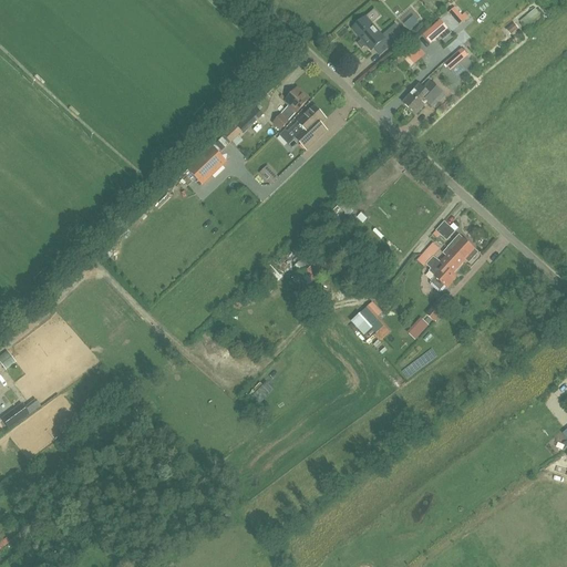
[(455,7),(450,11),(460,23),(465,19),(455,7)]
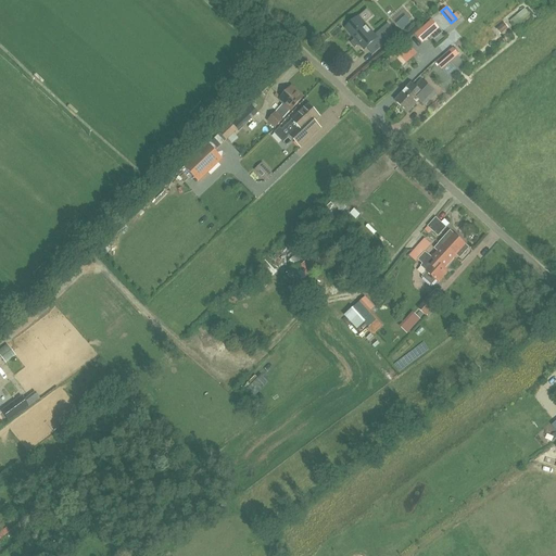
[(525,9),(509,22),(516,29),(523,23),(521,22),(530,14),(529,12),(528,13),(525,9)]
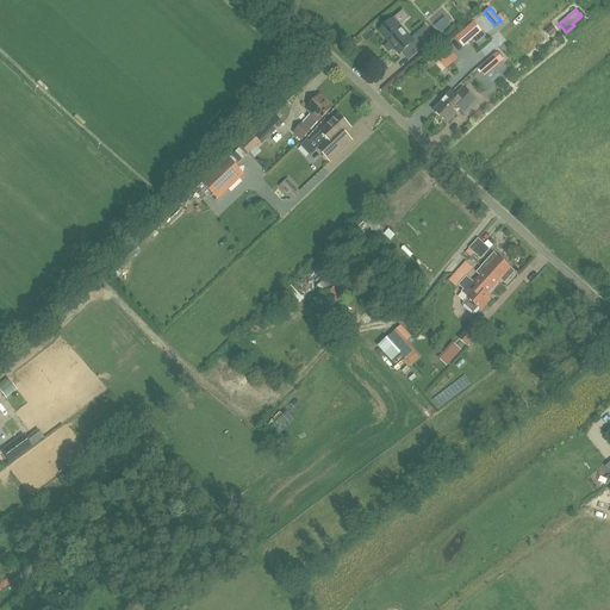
[(444,18),(435,26),(440,33),(449,25),(444,18)]
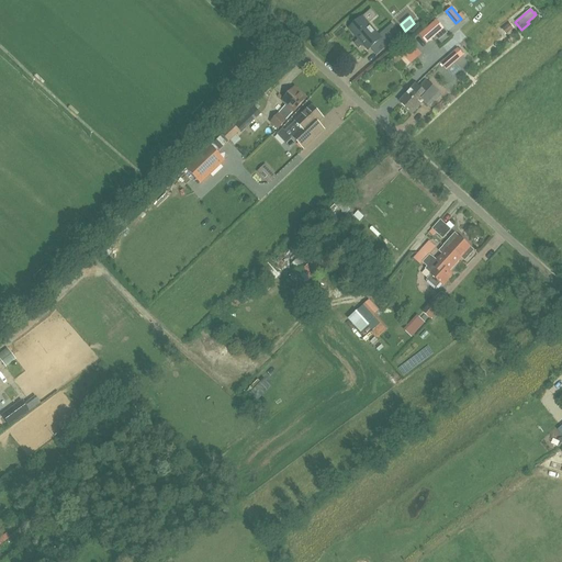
[(392,23),(386,27),(379,35),(362,18),(350,29),(359,40),(355,43),(359,48),(363,44),(369,51),(380,41),(385,47),(400,35),(401,34),(392,23)]
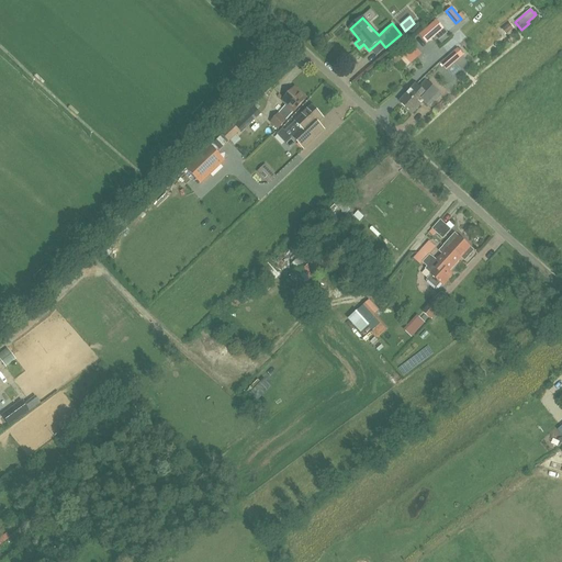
[(426,43),(434,36),(442,29),(435,21),(418,35),(426,43)]
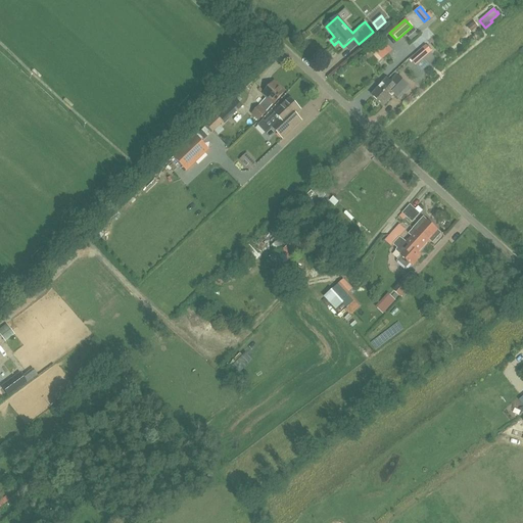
[(374,51),(382,60),(392,50),(384,42),(374,51)]
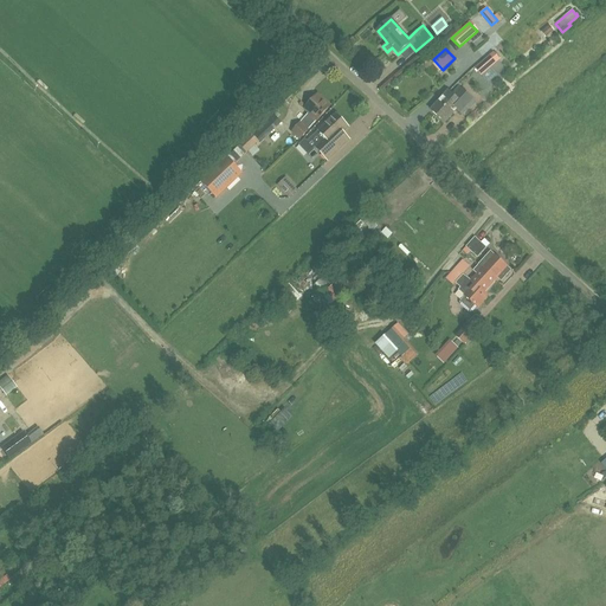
[(482,76),(500,60),(494,53),(475,69),(482,76)]
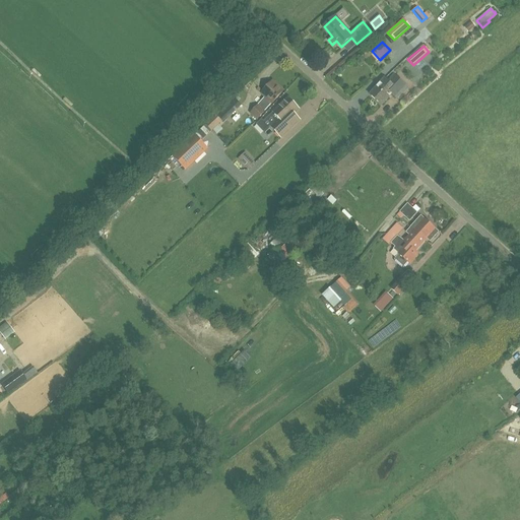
[(395,75),(389,81),(385,78),(371,94),(382,105),(392,93),(397,98),(402,91),(403,92),(407,88),(406,87),(407,85),(395,75)]
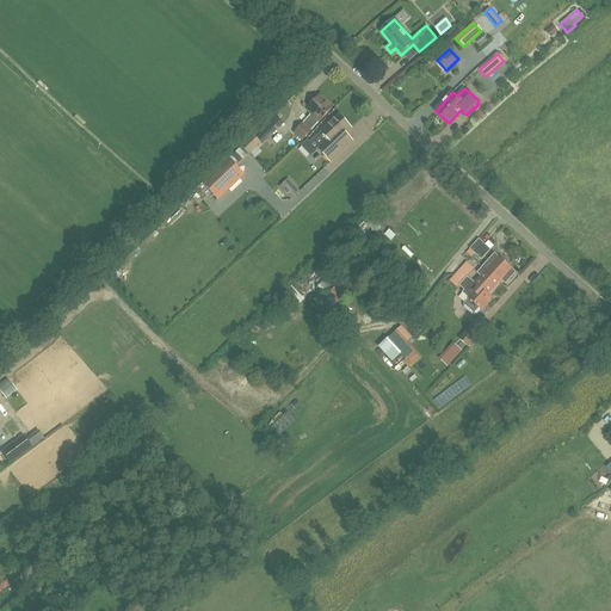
[(333,107),(321,96),(308,111),(312,115),(295,134),(302,141),(310,131),(319,122),(320,122),(325,116),(326,116),(327,113),(333,107)]
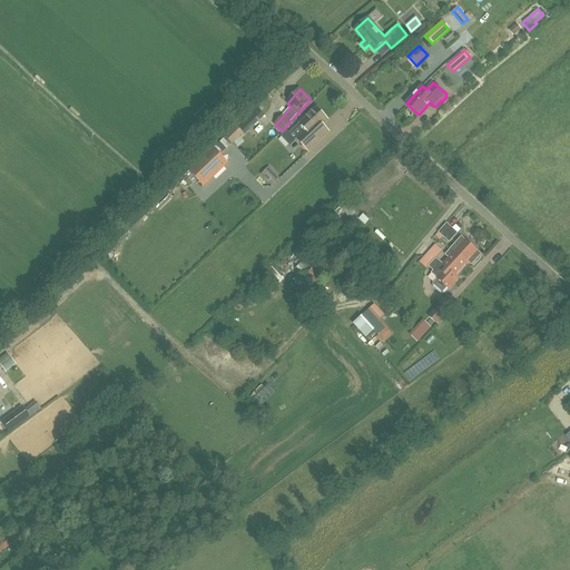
[(256,107),(237,126),(225,137),(233,145),(244,134),(245,135),(265,116),(256,107)]
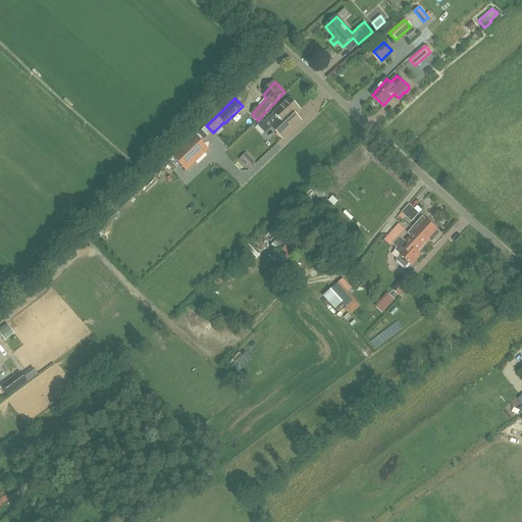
[(263,120),(257,125),(265,134),(271,127),(282,139),(294,127),(301,120),(295,115),(300,110),(290,99),(274,113),(265,122),(263,120)]
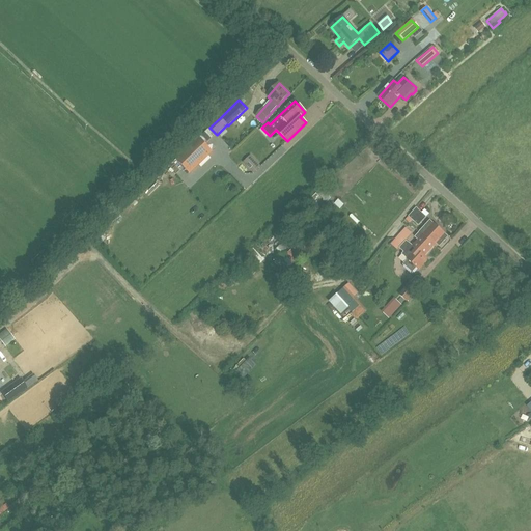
[(199,139),(177,160),(189,173),(212,151),(215,148),(208,142),(205,145),(204,145),(199,139)]
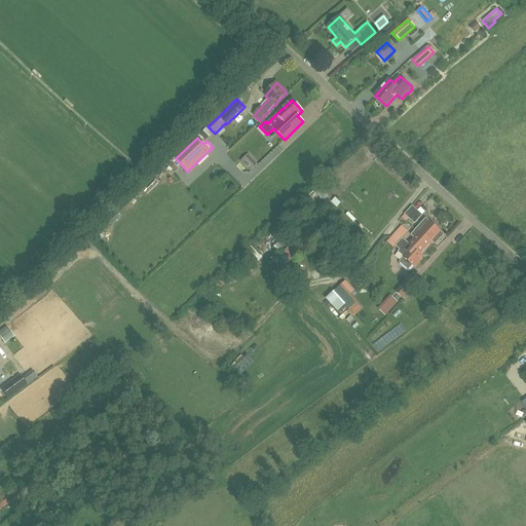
[(248,154),(241,159),(250,167),(256,162),(248,154)]
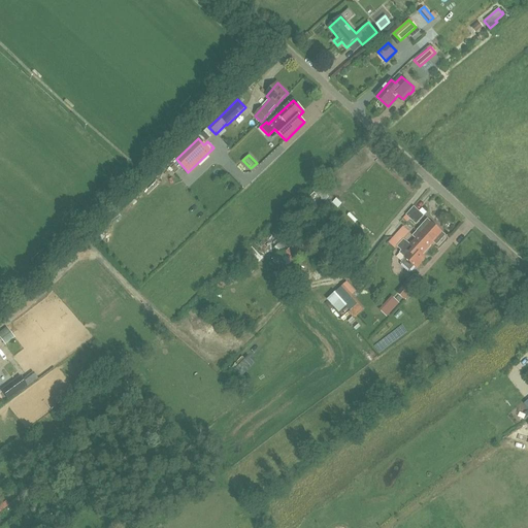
[(416,225),(424,216),(414,207),(406,216),(405,216),(402,219),(406,222),(409,219),(416,225)]
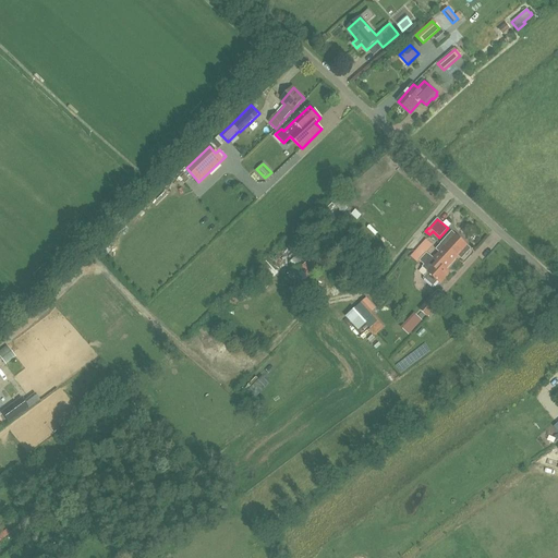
[(461,259),(471,250),(451,232),(440,244),(436,250),(439,253),(434,258),(432,257),(426,254),(428,252),(421,245),(415,252),(422,258),(421,259),(425,264),(422,267),(427,273),(423,277),(423,280),(432,288),(435,288),(439,283),(440,282),(441,283),(445,279),(445,278),(449,274),(446,270),(458,256),(461,259)]
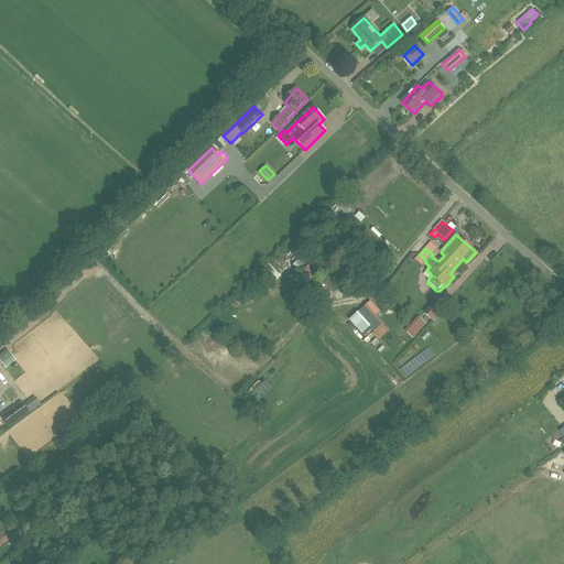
[(314,262),(311,266),(310,264),(303,271),(312,281),(318,274),(322,271),(314,262)]
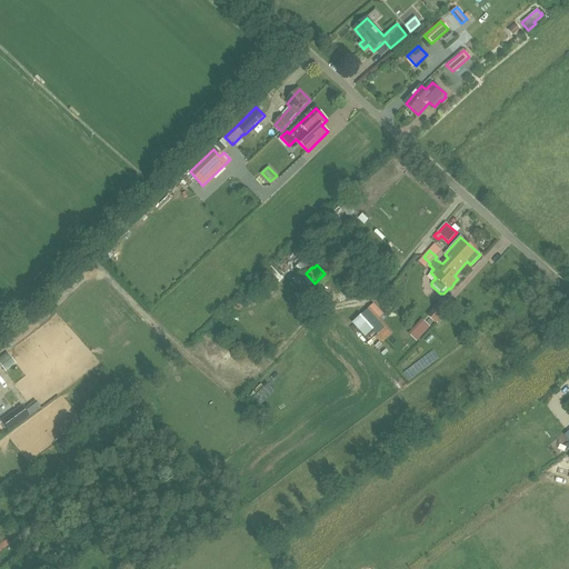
[(370,307),(352,323),(366,338),(372,331),(378,337),(388,327),(380,319),(383,315),(373,303),(370,307)]
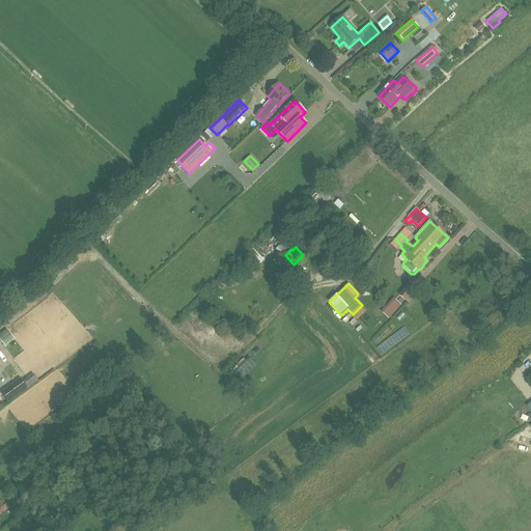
[(399,295),(407,302),(417,290),(410,284),(399,295)]
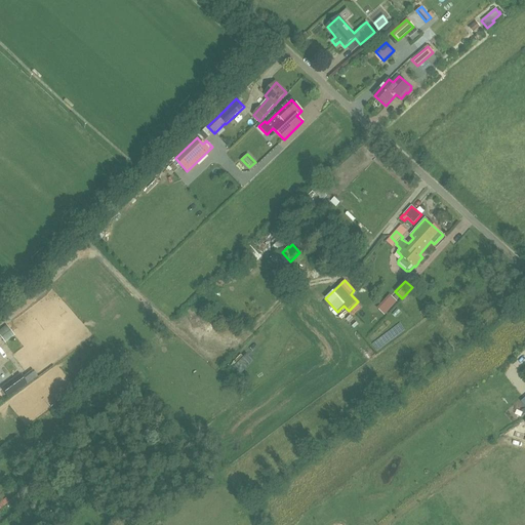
[(387,315),(399,301),(395,296),(381,310),(387,315)]
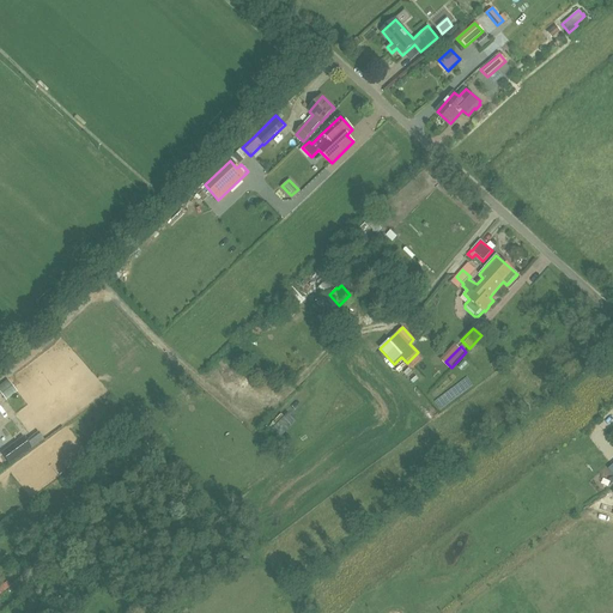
[(501,358),(496,362),(491,365),(495,370),(501,366),(504,363),(501,358)]
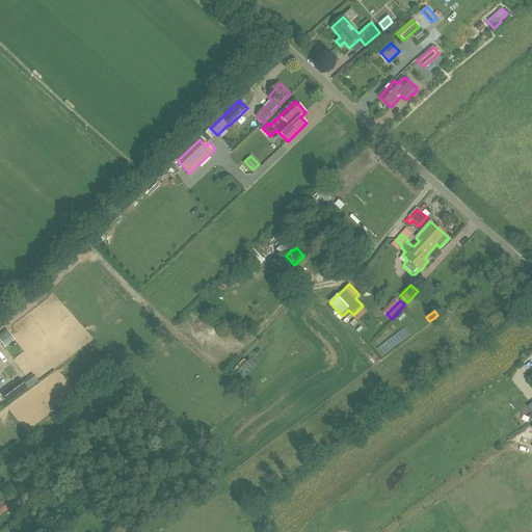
[(0,333),(0,341),(5,347),(15,340),(6,328),(0,333)]
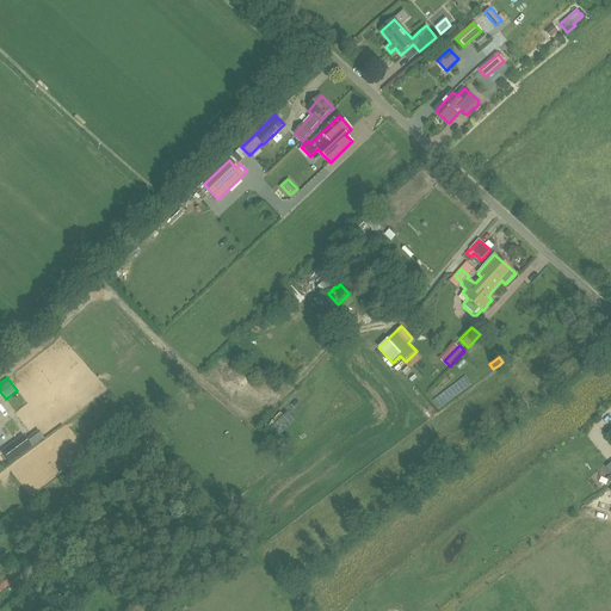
[(8,462),(30,446),(23,437),(1,452),(8,462)]
